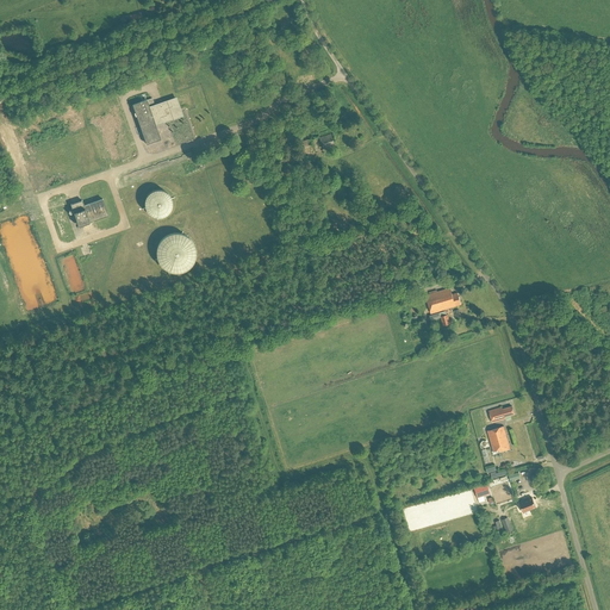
[(156,125),(172,119),(166,101),(149,106),(147,99),(134,104),(148,144),(161,139),(156,125)]
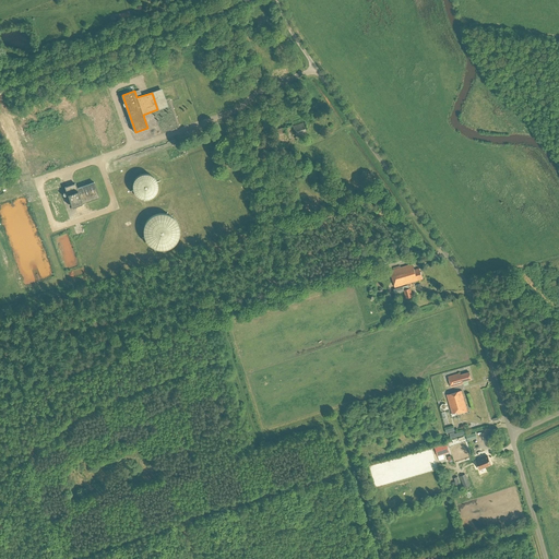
[(305,132),(306,132),(304,122),(293,126),(296,138),(305,134),(305,132)]
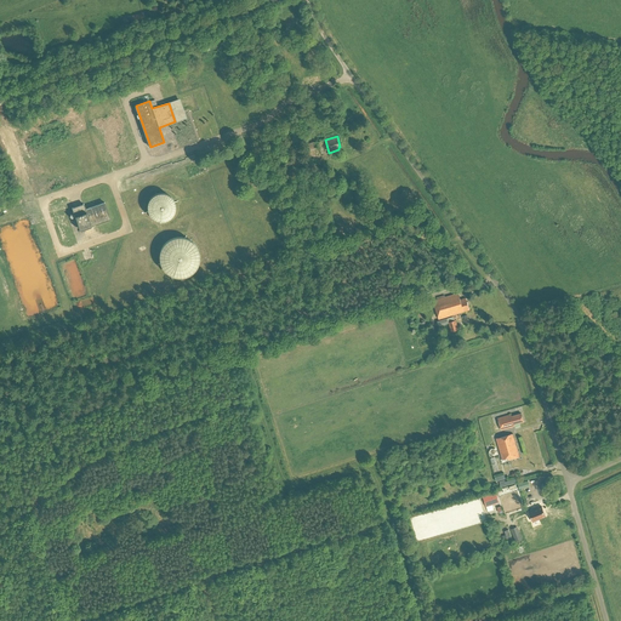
[(176,209),(176,205),(175,201),(174,199),(171,197),(167,194),(164,193),(160,193),(157,194),(154,195),(152,198),(149,200),(148,204),(148,206),(148,210),(149,214),(152,216),(154,218),(157,220),(160,221),(164,221),(167,220),(170,218),(172,216),(175,212),(176,209)]
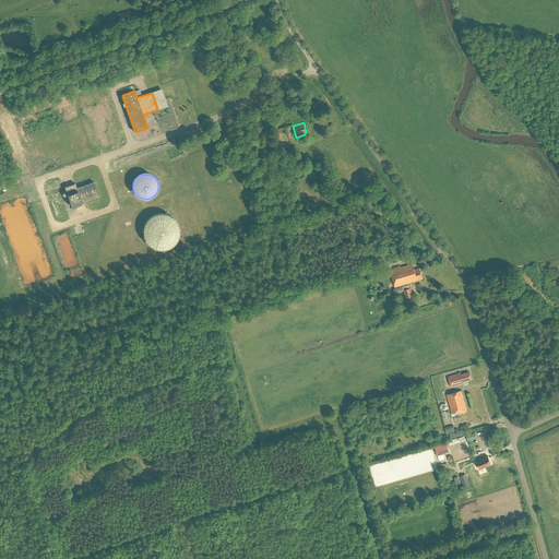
[(75,183),(66,188),(67,192),(68,192),(73,206),(100,198),(95,182),(78,189),(75,183)]
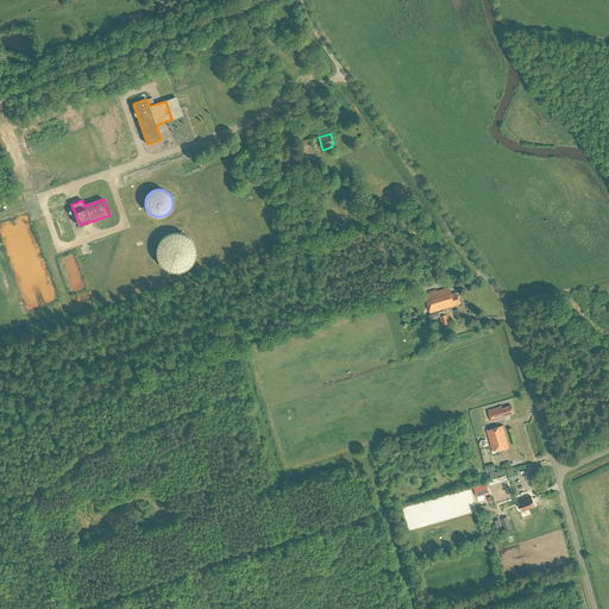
[(157,246),(157,250),(157,255),(157,258),(159,263),(162,265),(165,269),(169,271),(173,272),(177,272),(181,271),(186,270),(189,268),(192,264),(194,261),(195,257),(196,252),(195,249),(194,244),(192,240),(189,237),(184,234),(181,233),(176,233),(173,233),(169,234),(164,237),(162,239),(159,243),(157,246)]
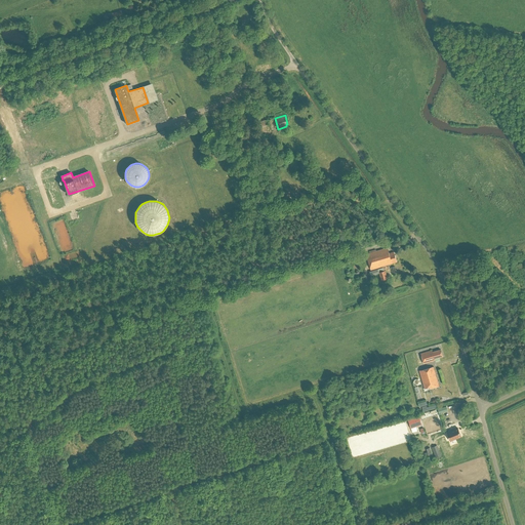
[(388,247),(366,253),(371,270),(398,261),(395,251),(390,252),(388,247)]
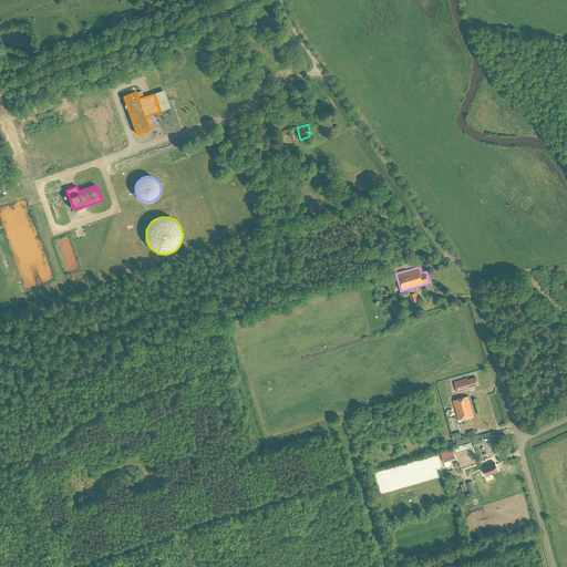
[(409,294),(412,302),(419,300),(416,292),(415,292),(414,289),(409,290),(410,294),(409,294)]
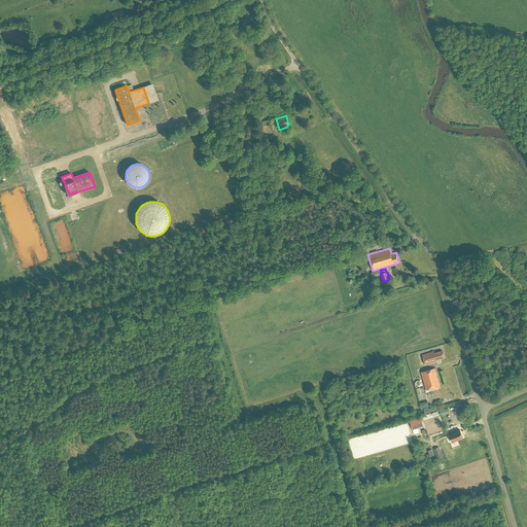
[(437,361),(436,360),(445,357),(443,351),(434,353),(434,352),(423,355),(426,364),(437,361)]
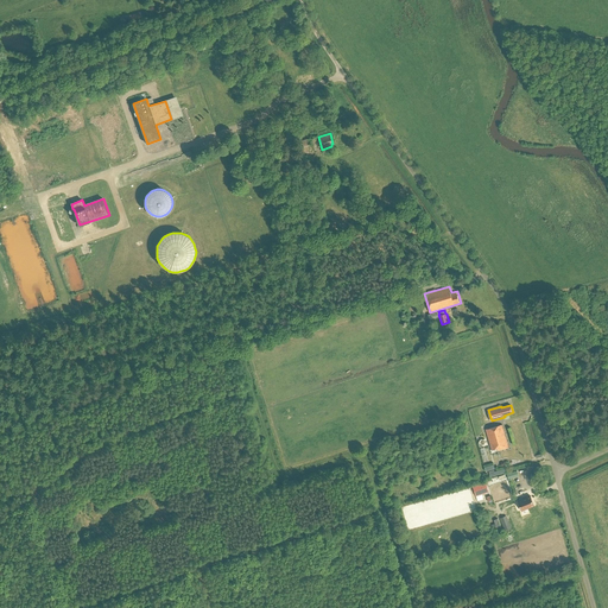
[(502,424),(487,430),(493,450),(499,448),(499,450),(510,448),(502,424)]
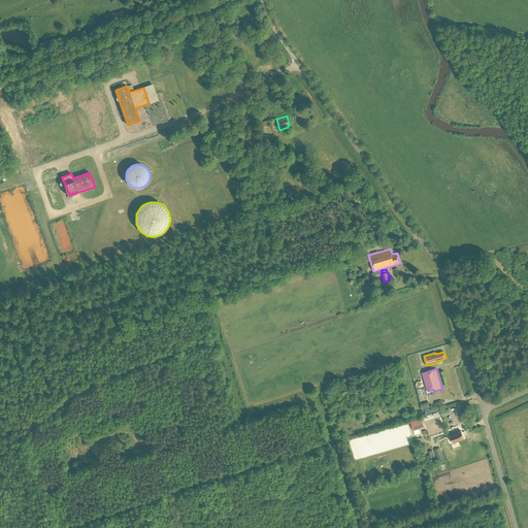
[(439,410),(441,417),(451,414),(449,407),(439,410)]
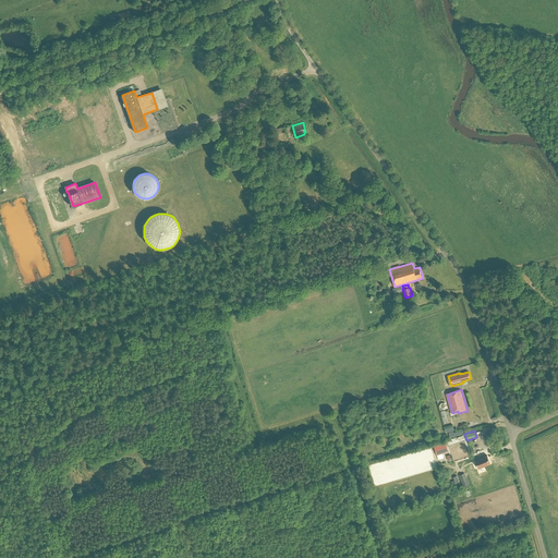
[(448,451),(446,444),(434,447),(436,456),(448,451)]
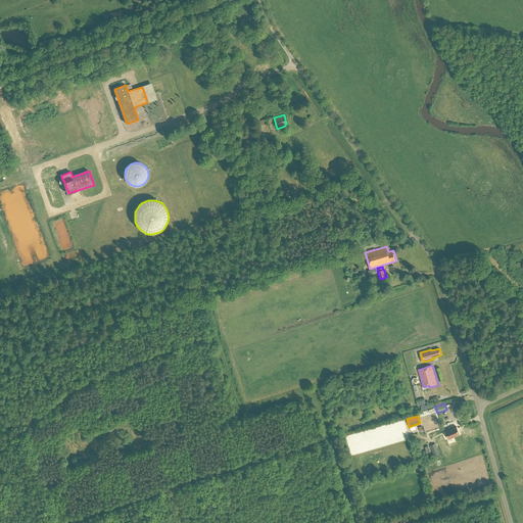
[(448,439),(460,435),(457,427),(445,431),(448,439)]
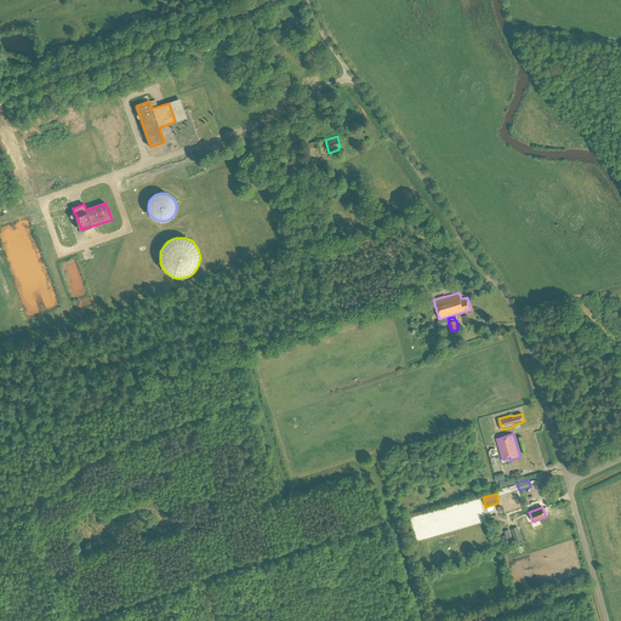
[(502,535),(499,536),(500,541),(505,540),(506,545),(511,543),(506,527),(501,529),(502,535)]
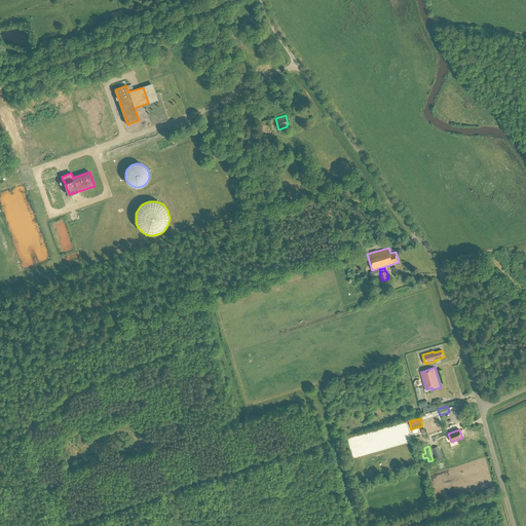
[(433,448),(437,459),(442,457),(438,446),(433,448)]
